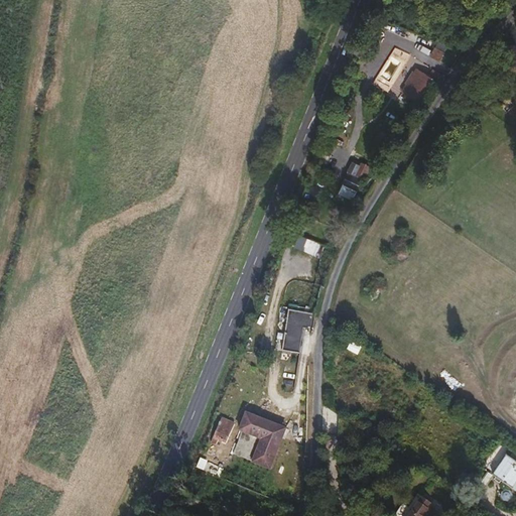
[(438,34),(435,40),(444,44),(447,37),(438,34)]
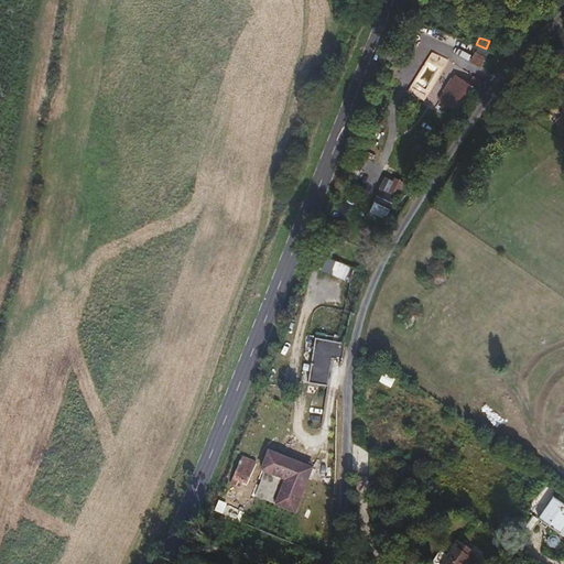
[(480,71),(463,64),(452,94),(473,102),(484,74),(489,75),(492,67),(483,63),(480,71)]
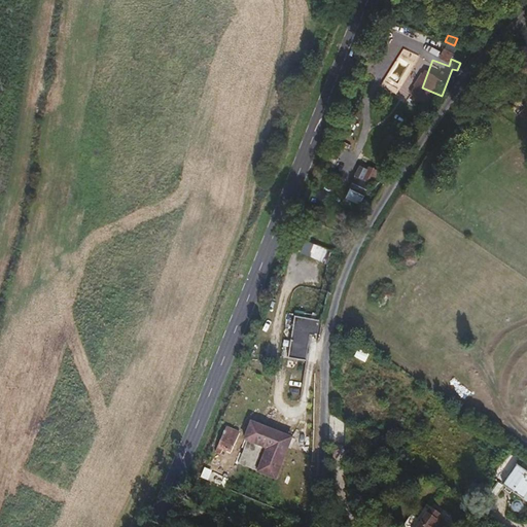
[(393,76),(391,82),(408,90),(410,82),(393,76)]
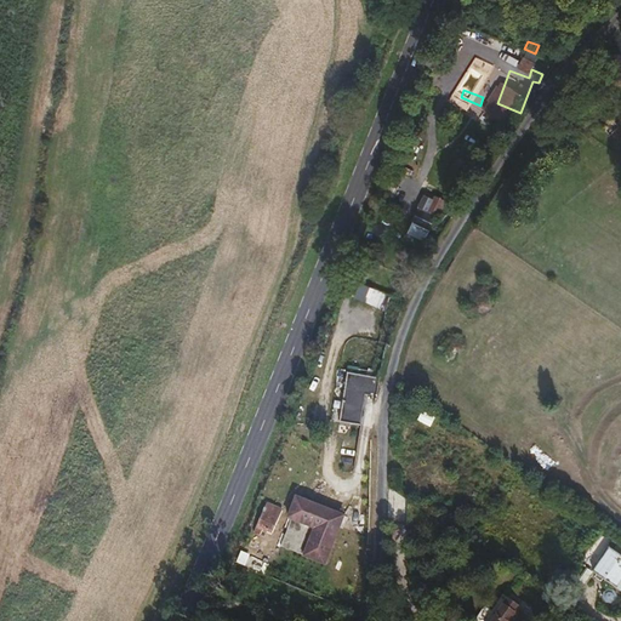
[(386,177),(380,193),(393,199),(399,182),(386,177)]
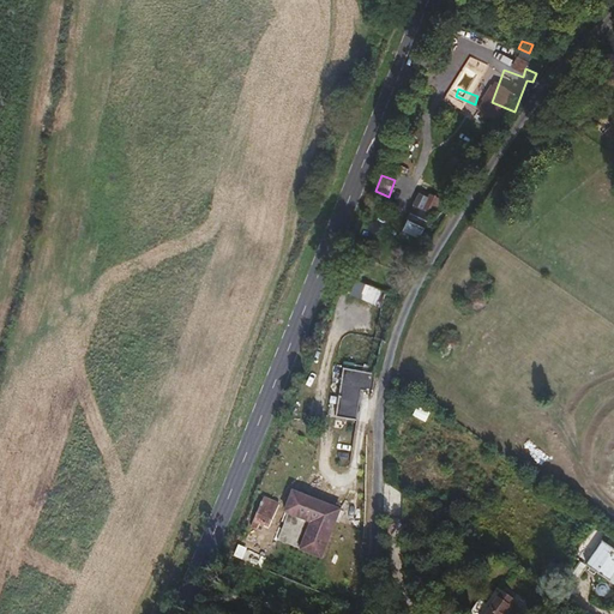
[(423,210),(431,198),(420,193),(414,205),(423,210)]
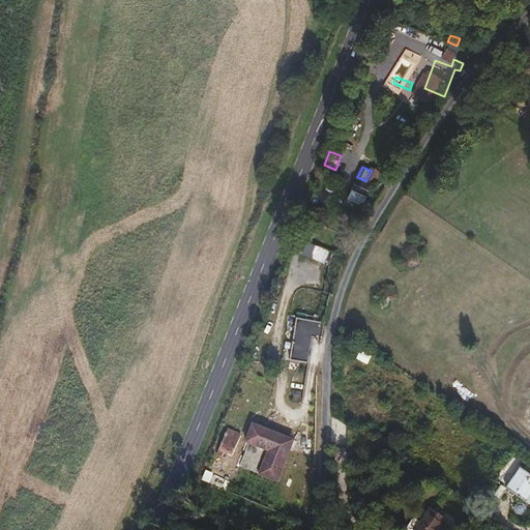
[(376,173),(372,171),(365,181),(367,181),(361,194),(367,196),(379,174),(377,171),(376,173)]
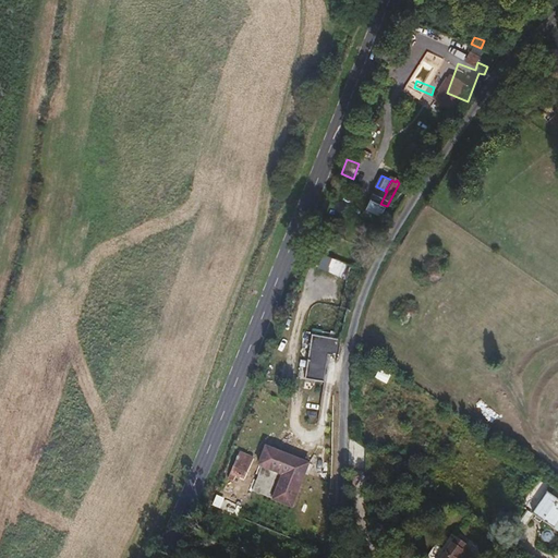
[(387,191),(385,191),(376,186),(371,198),(380,204),(387,191)]
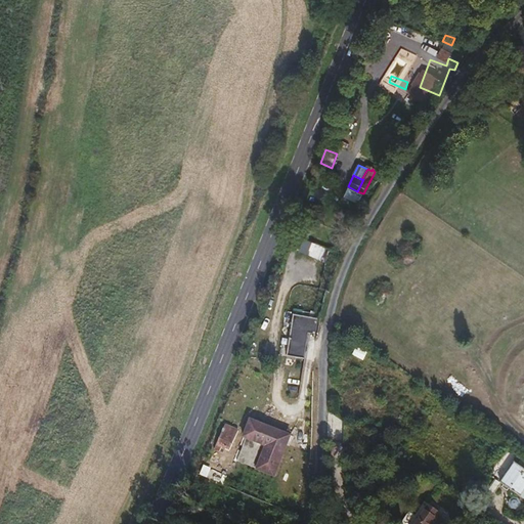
[(309,359),(314,341),(273,330),(269,348),(309,359)]
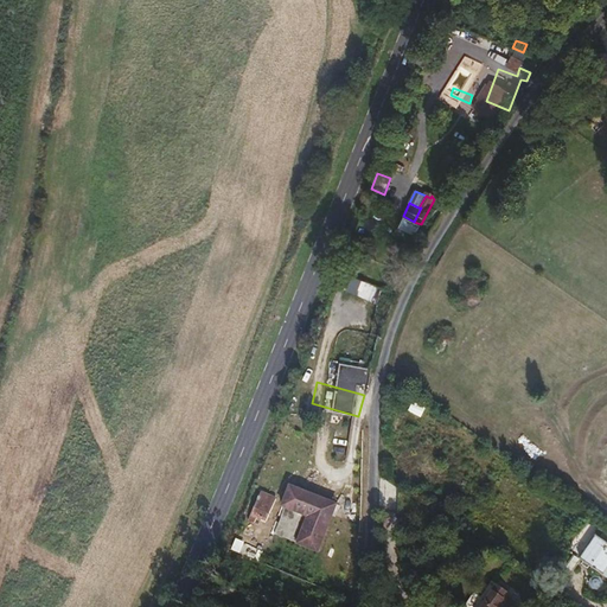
[(564,396),(553,388),(547,398),(560,407),(564,396)]
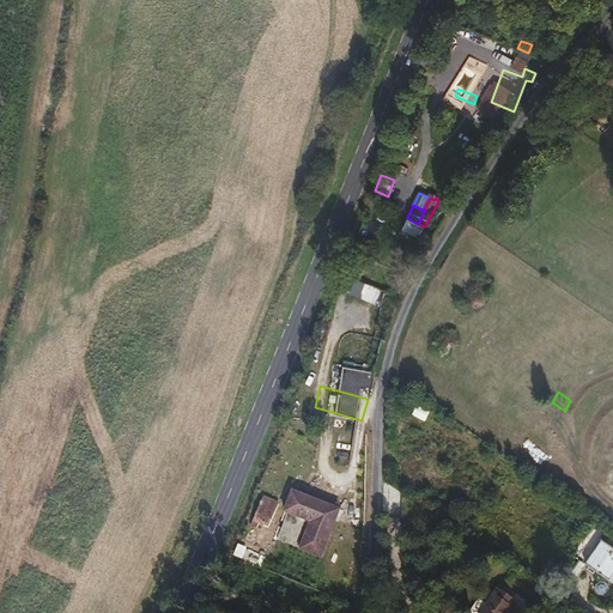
[(564,412),(571,416),(578,406),(570,400),(565,411),(564,412)]
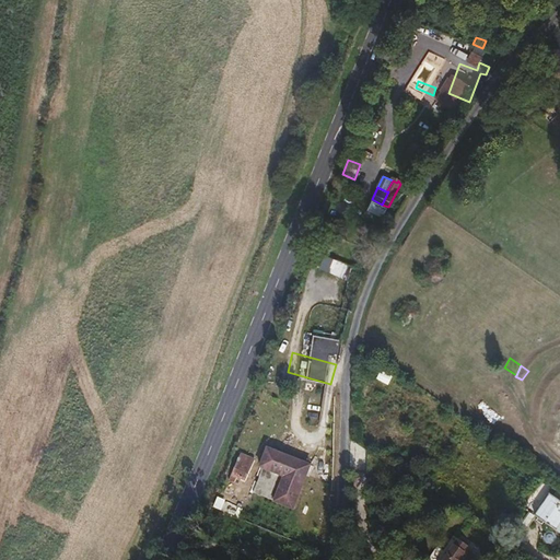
[(311,465),(269,448),(263,466),(265,467),(255,493),(293,508),(311,465)]
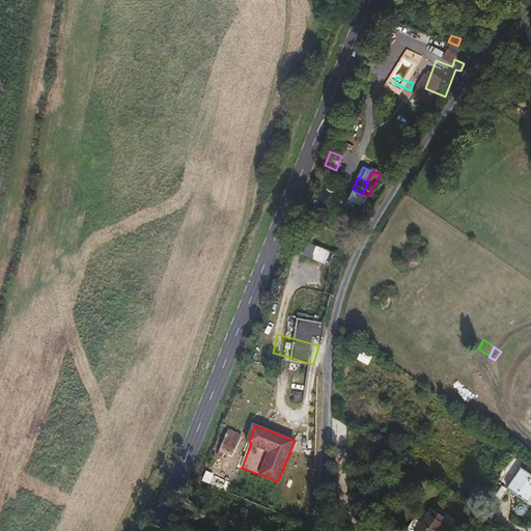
[(235,454),(244,435),(229,428),(219,453),(225,456),(227,451),(235,454)]
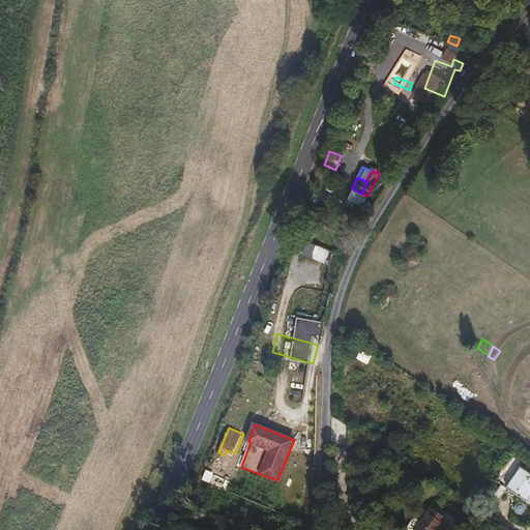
[(529,495),(529,473),(521,467),(506,488),(526,502),(529,495)]
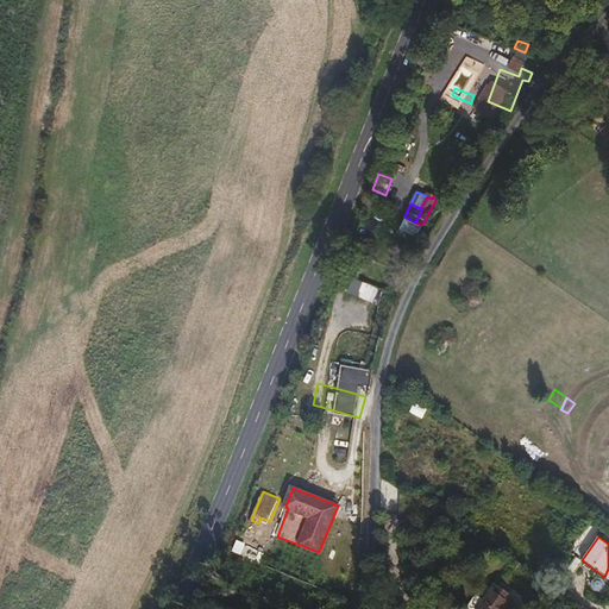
[(494,560),(489,557),(479,573),(484,577),(494,560)]
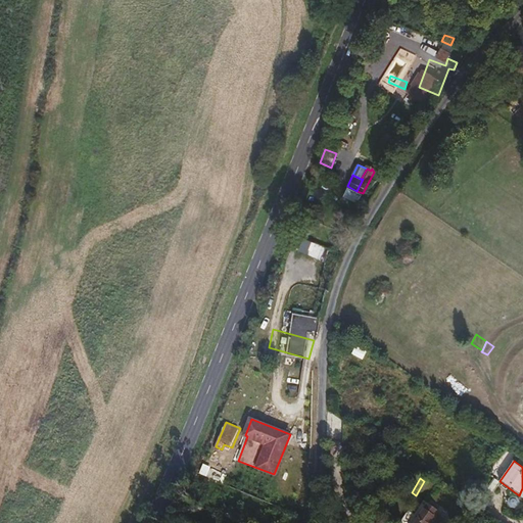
[(348,498),(345,502),(359,510),(361,506),(348,498)]
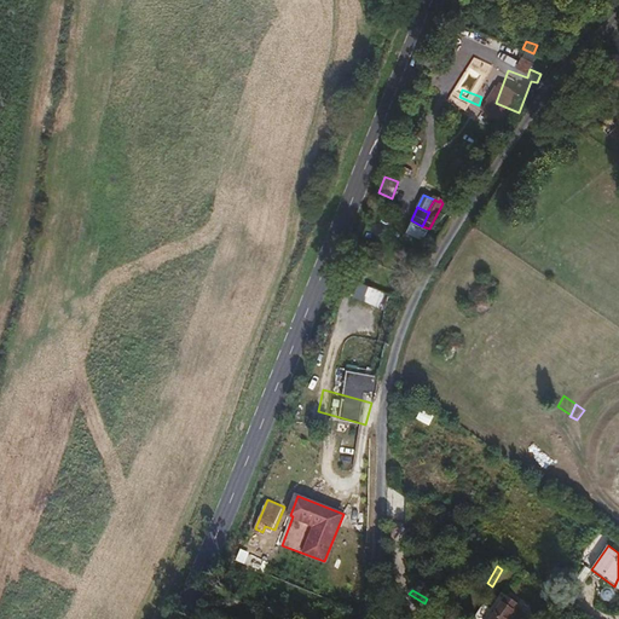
[(491,618),(507,618),(516,606),(504,599),(491,618)]
